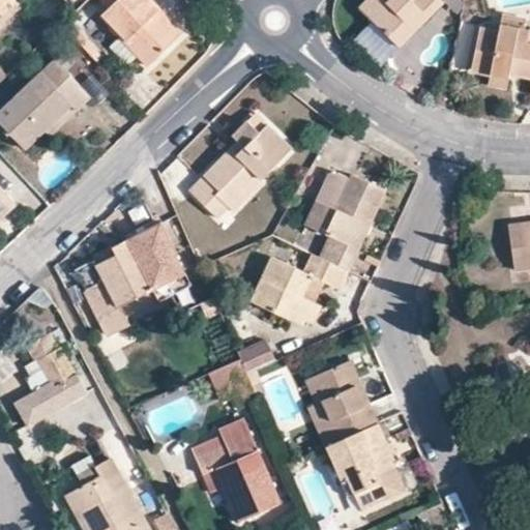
[(2,0),(0,2),(0,24),(22,4),(18,0),(2,0)]
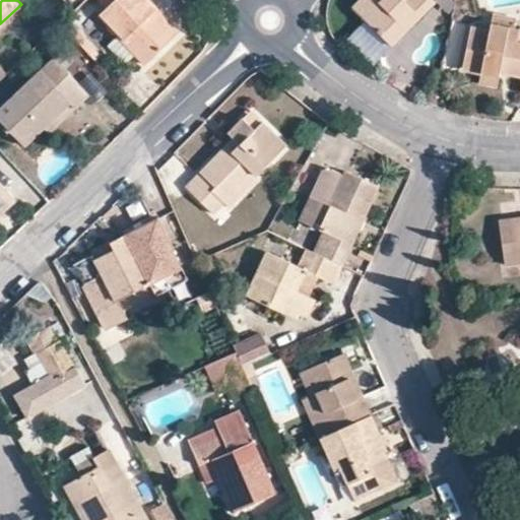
[(169,41),(146,17),(154,8),(146,0),(95,0),(106,9),(98,17),(143,65),(169,41)]
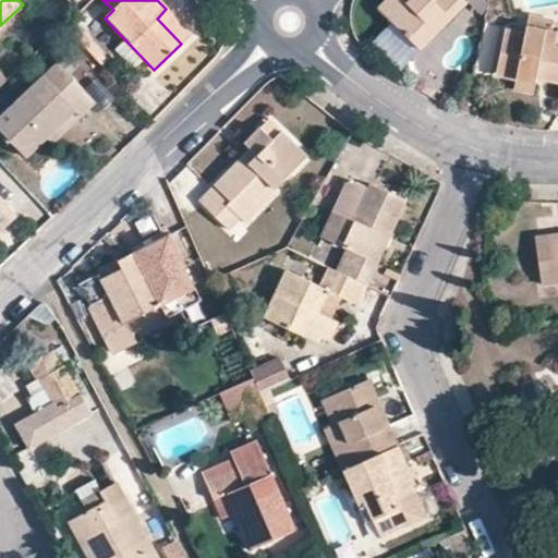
[(408,0),(407,2),(403,0),(385,0),(377,8),(419,48),(464,1),(462,0),(408,0)]
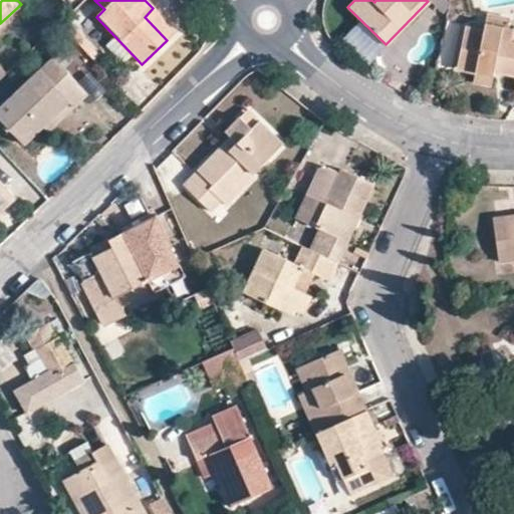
[(153,8),(145,17),(167,40),(175,32),(153,8)]
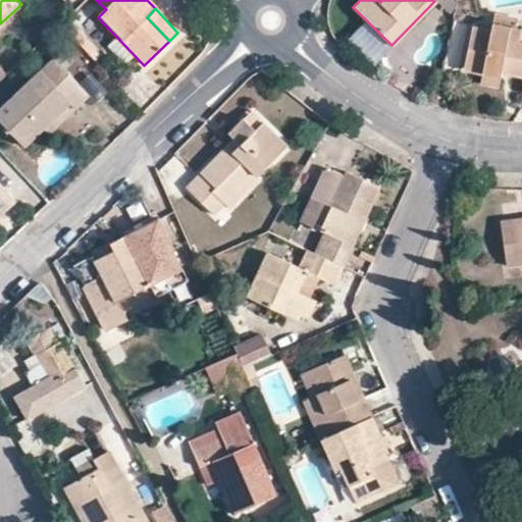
[(494,12),(492,23),(515,30),(518,18),(494,12)]
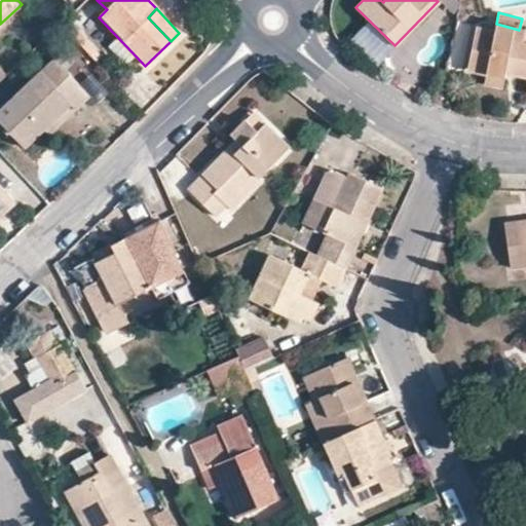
[(504,76),(505,70),(525,74),(525,31),(519,30),(496,24),(495,30),(476,25),(467,68),(485,71),(504,76)]
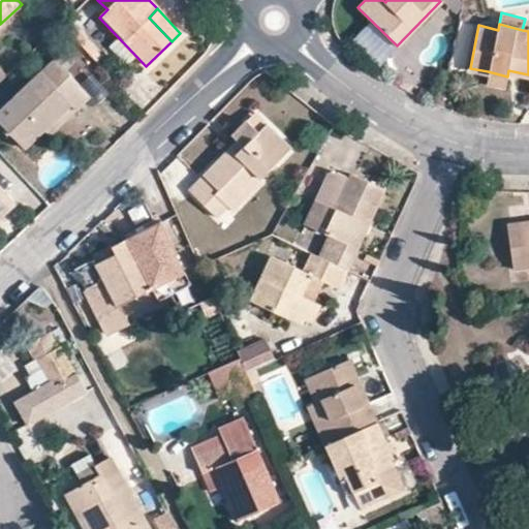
[(87,97),(52,60),(0,110),(0,123),(24,147),(71,103),(75,109),(87,97)]
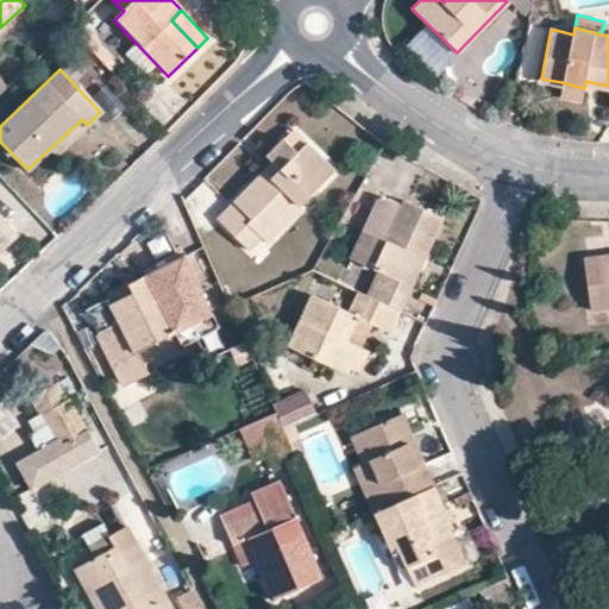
[(583,100),(584,88),(562,82),(559,94),(583,100)]
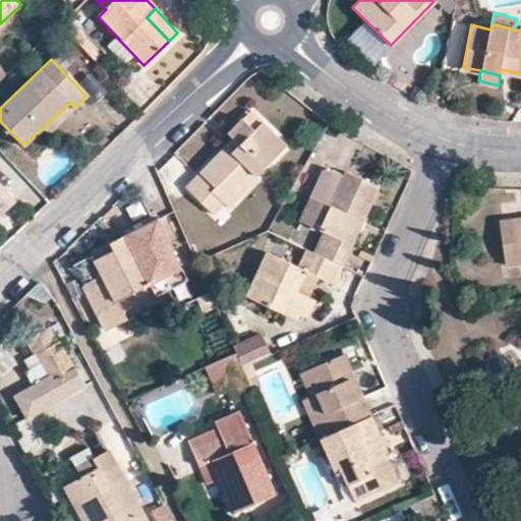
[(252,110),(244,118),(256,129),(264,121),(252,110)]
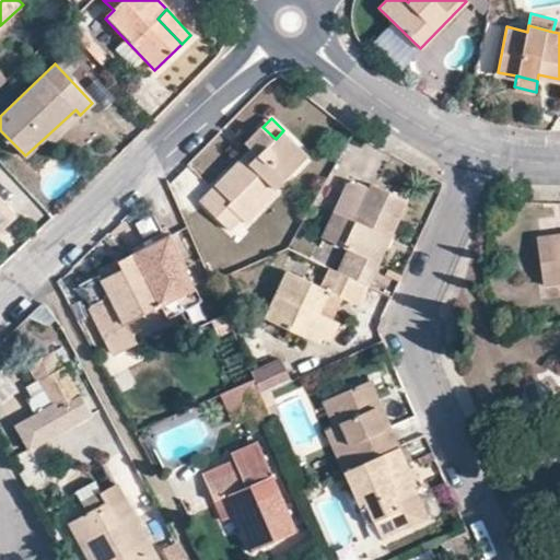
[(246,143),(252,149),(201,200),(230,229),(242,217),(273,185),(277,187),(308,155),(283,130),(276,139),(263,127),(246,143)]
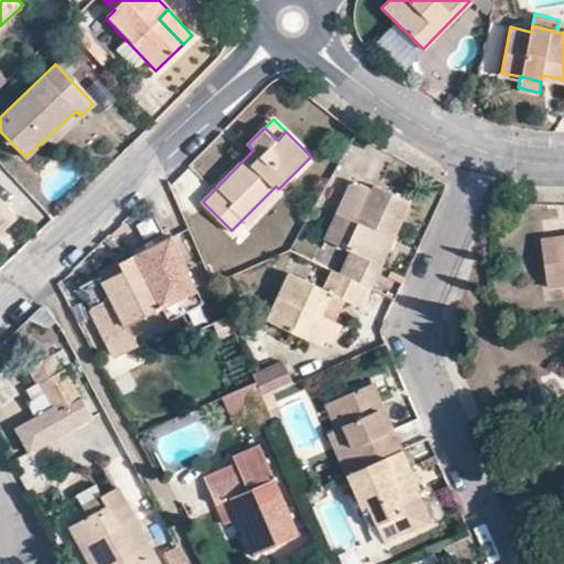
[(243,218),(249,225),(281,193),(279,188),(275,186),(243,218)]
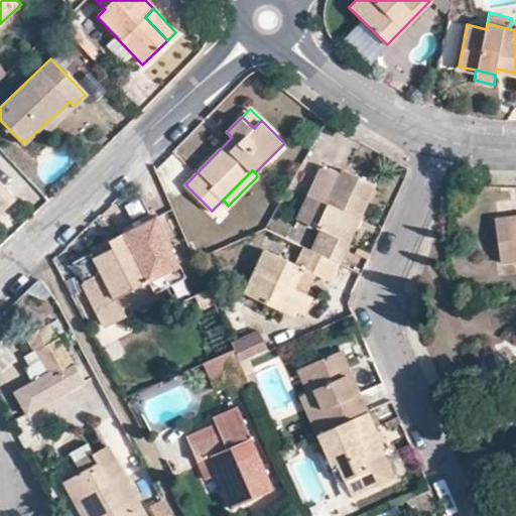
[(374,184),(343,170),(327,204),(308,196),(298,220),(320,230),(311,250),(339,262),(374,184)]
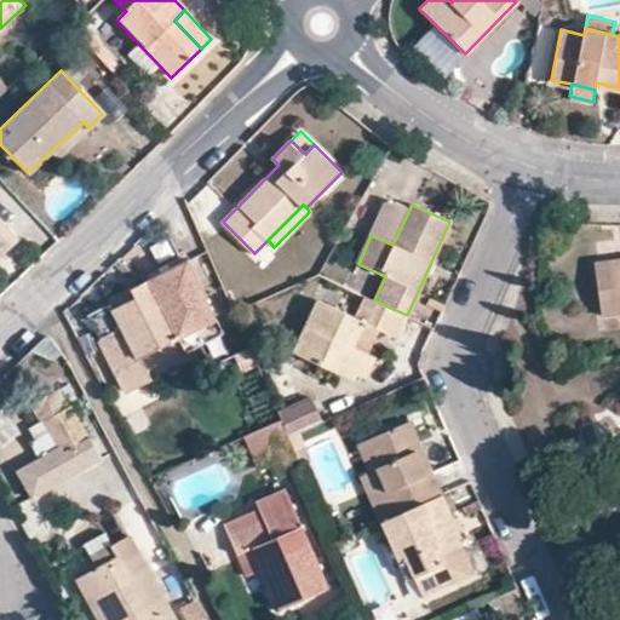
[(0,251),(15,236),(0,220),(0,251)]
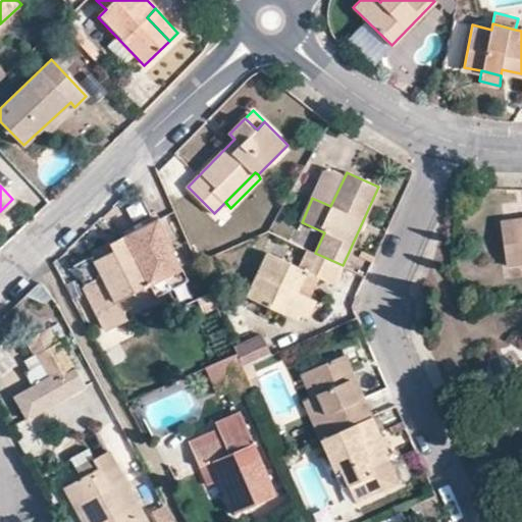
[(185,279),(170,250),(172,249),(157,218),(125,235),(128,240),(144,230),(171,285),(185,279)]
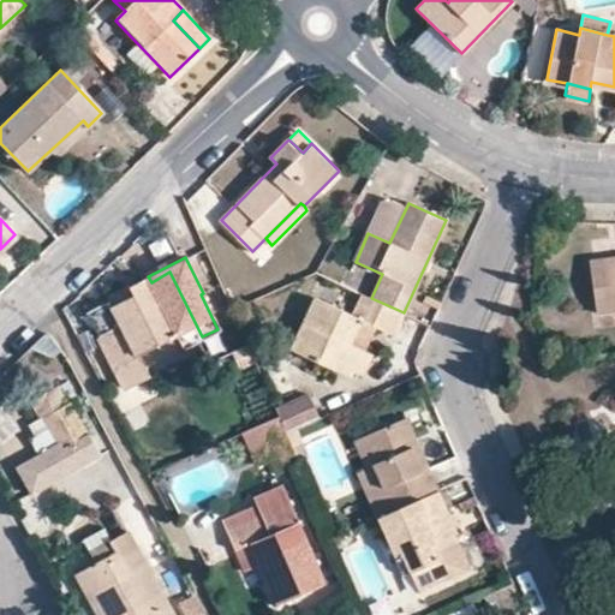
[(614,258),(590,262),(596,312),(614,310),(614,258)]
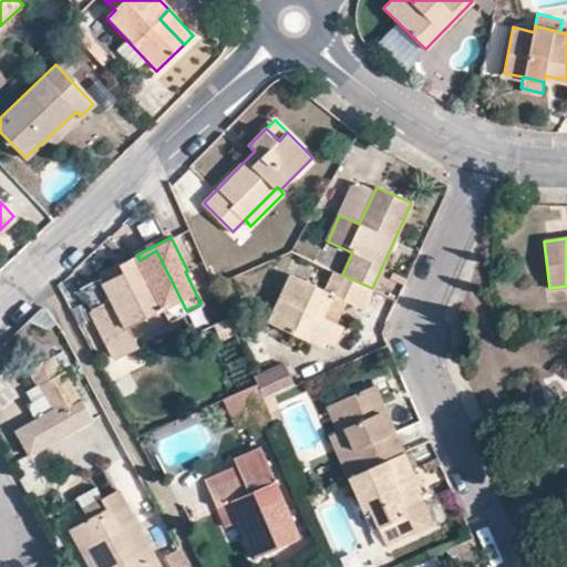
[(136,255),(119,264),(122,271),(102,281),(111,299),(112,302),(124,327),(163,308),(168,319),(186,310),(156,250),(140,260),(136,255)]
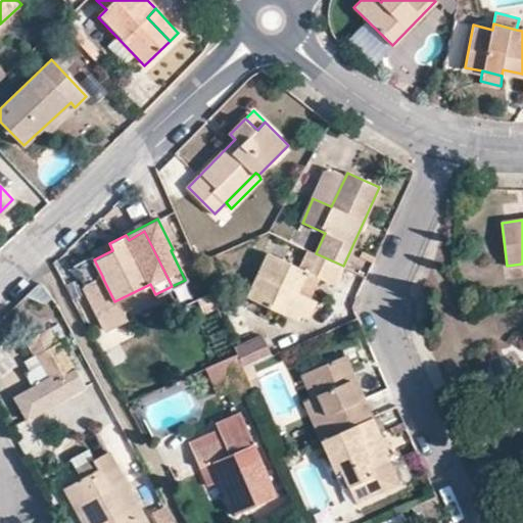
[(98,279),(102,276),(94,259),(112,250),(109,243),(86,255),(98,279)]
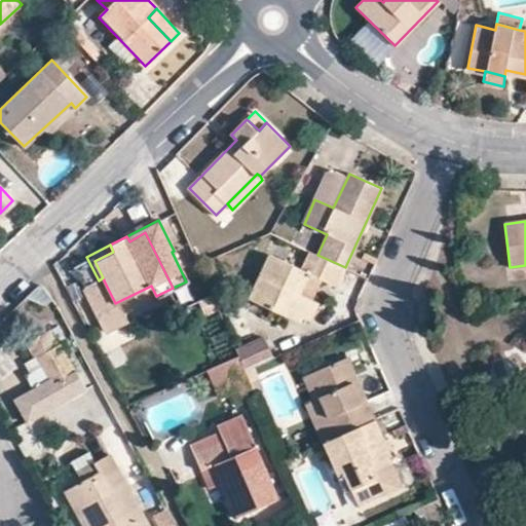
[(298,323),(309,299),(299,294),(308,273),(336,286),(345,267),(317,255),(309,251),(300,270),(269,257),(249,301),(298,323)]
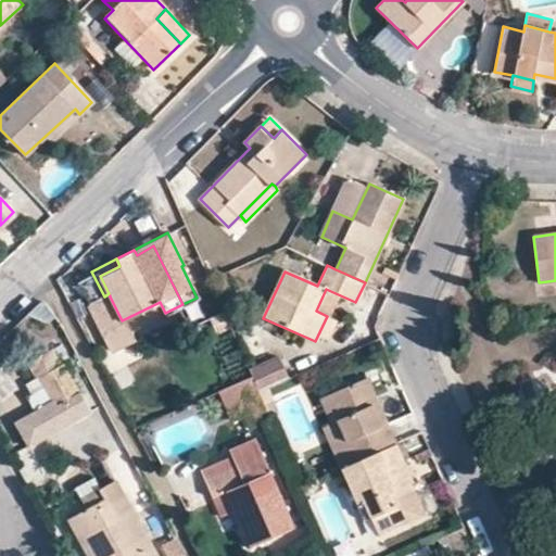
[(160,302),(122,320),(110,297),(100,301),(118,336),(165,313),(160,302)]
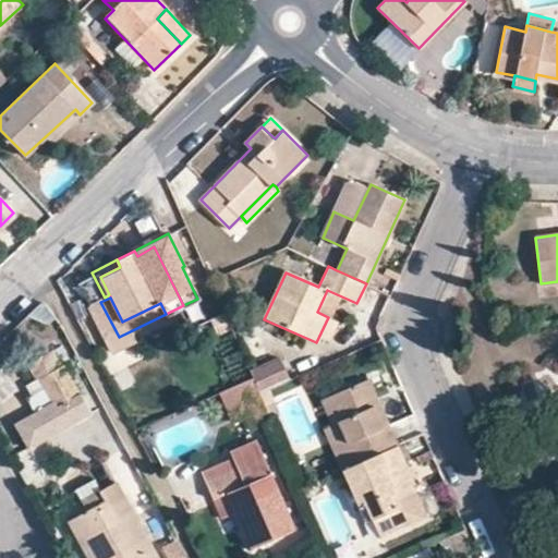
[(79,395),(68,379),(59,368),(48,353),(23,371),(31,381),(35,378),(58,411),(79,395)]
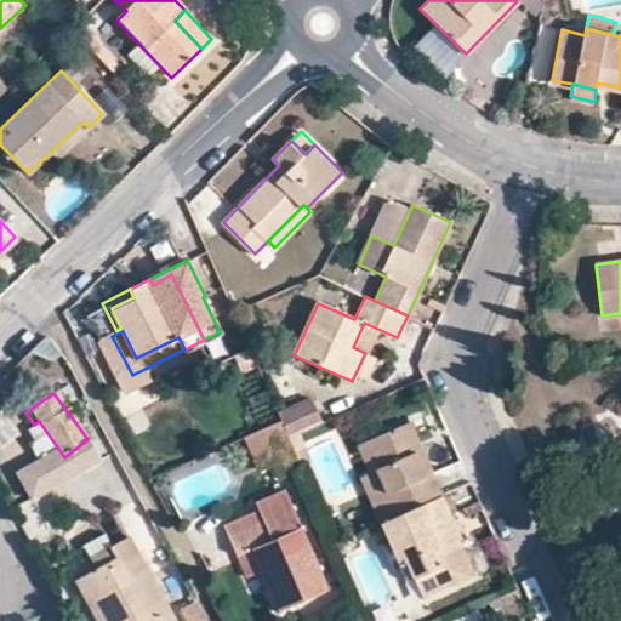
[(322,422),(311,397),(278,411),(281,419),(290,437),(322,422)]
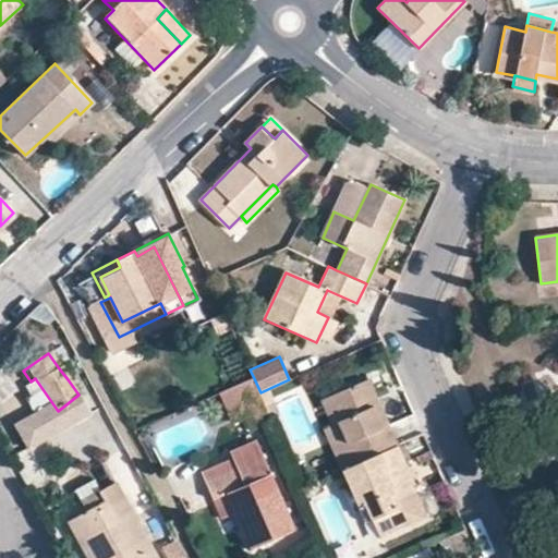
[(67,363),(59,368),(68,379),(74,374),(67,363)]
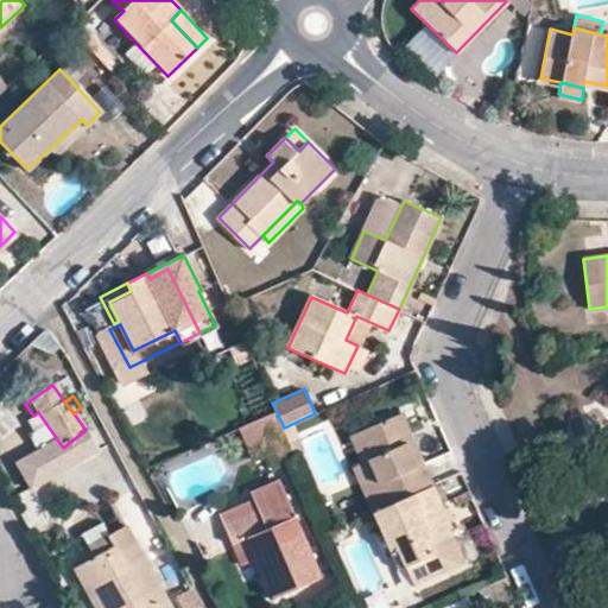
[(284,428),(276,410),(240,426),(249,445),(284,430),(284,428)]
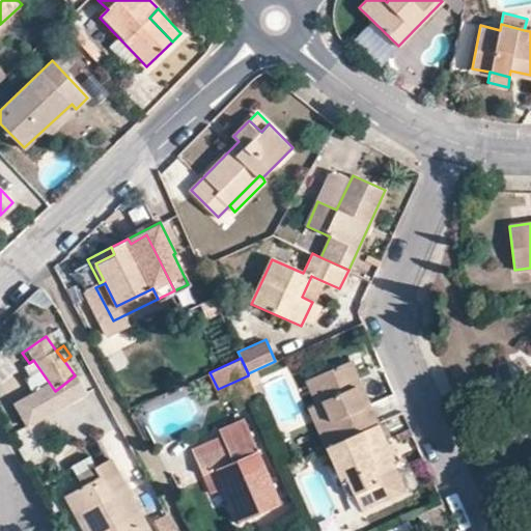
[(333,442),(378,422),(348,361),(313,378),(331,420),(325,423),(333,442)]
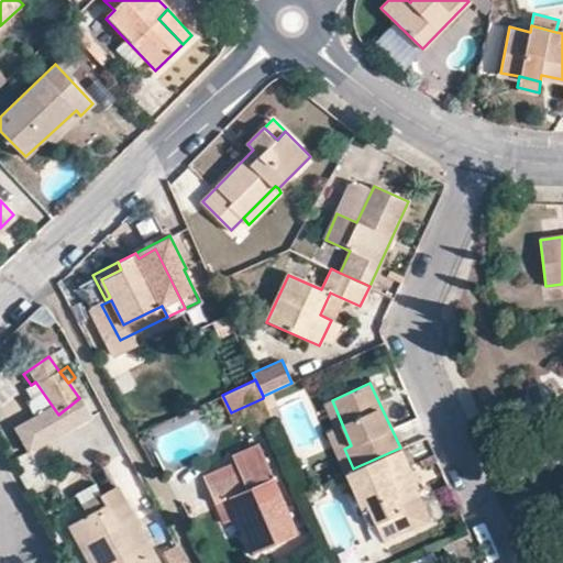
[(90,412),(79,398),(58,415),(70,429),(90,412)]
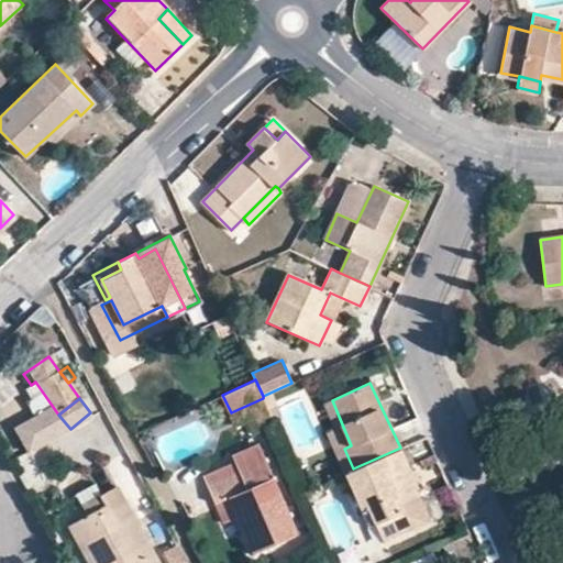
[(377,544),(429,521),(414,488),(418,486),(400,448),(353,468),(344,473),(377,544)]
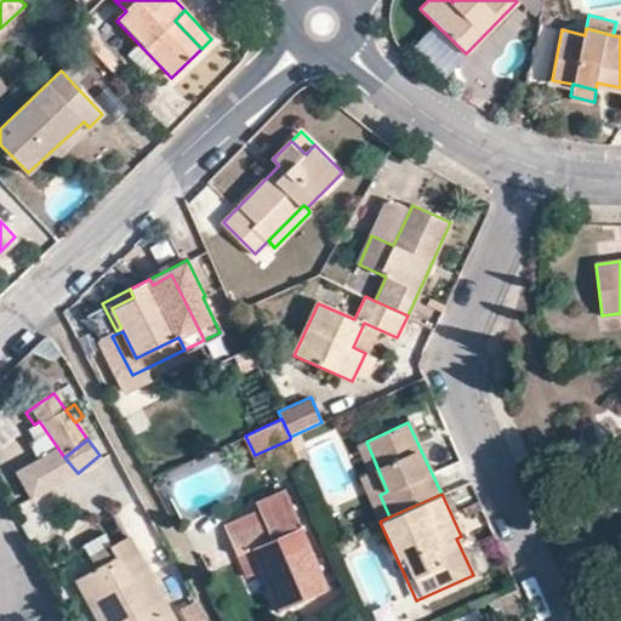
[(24,502),(29,539),(46,536),(40,500),(24,502)]
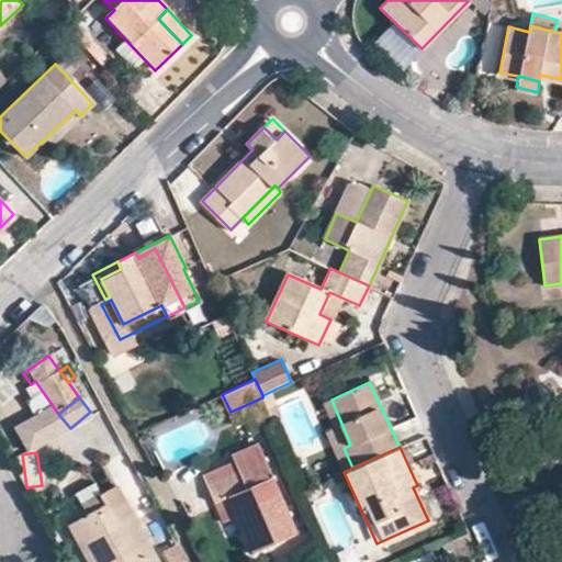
[(269,480),(259,454),(235,465),(238,473),(245,490),(269,480)]
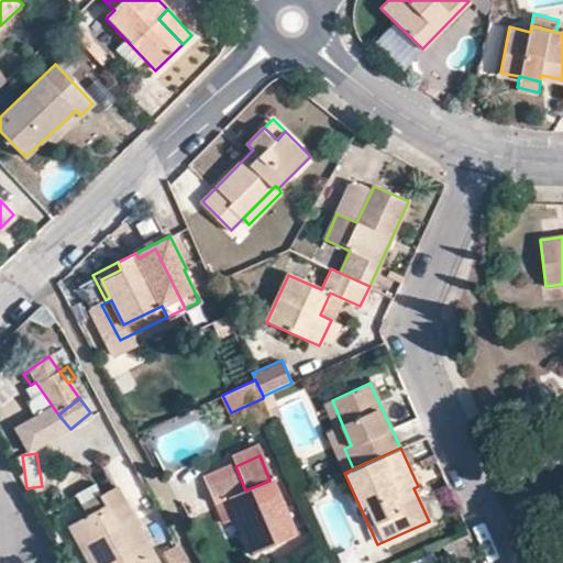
[(214,503),(230,496),(239,515),(255,553),(295,534),(271,481),(269,481),(245,490),(239,474),(209,486),(214,503)]
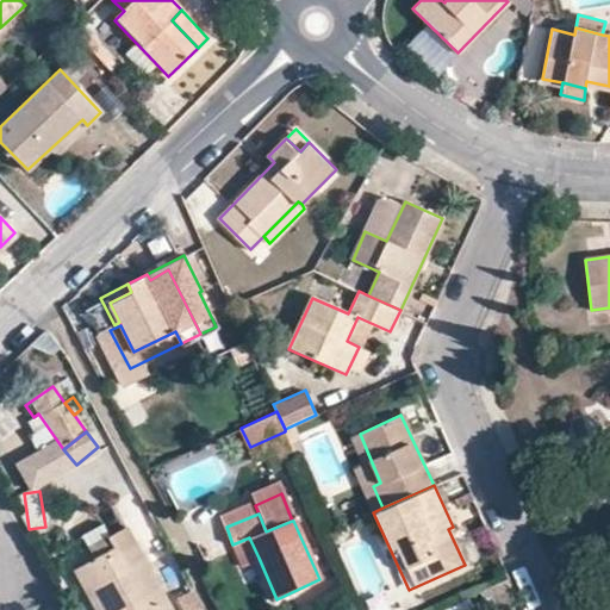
[(95,559),(75,570),(97,609),(170,609),(125,528),(106,539),(112,549),(95,559)]
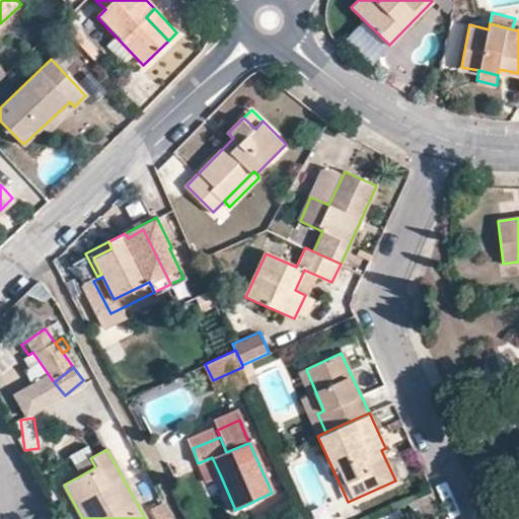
[(220,474),(212,457),(198,463),(205,482),(220,474)]
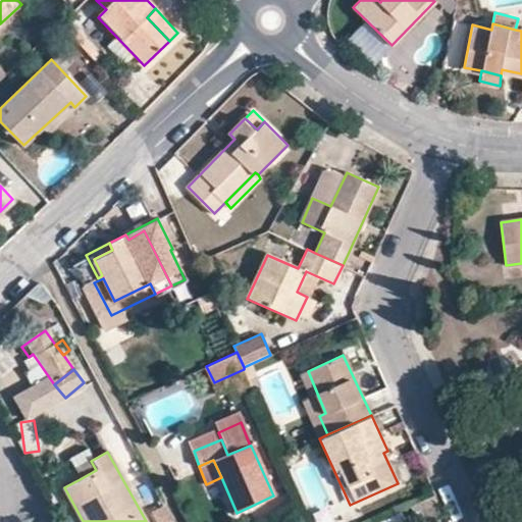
[(96,470),(91,461),(76,469),(82,478),(96,470)]
